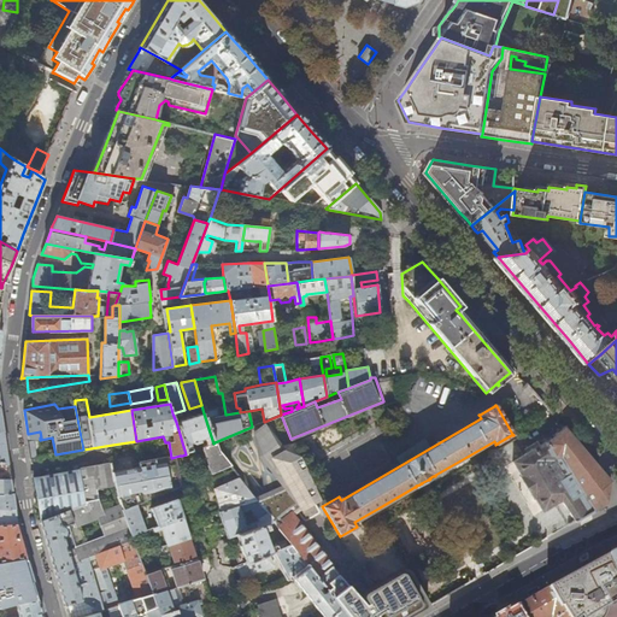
[(204,413),(176,422),(186,454),(187,456),(192,454),(188,444),(192,442),(193,445),(197,444),(195,441),(204,439),(206,446),(213,444),(204,413)]
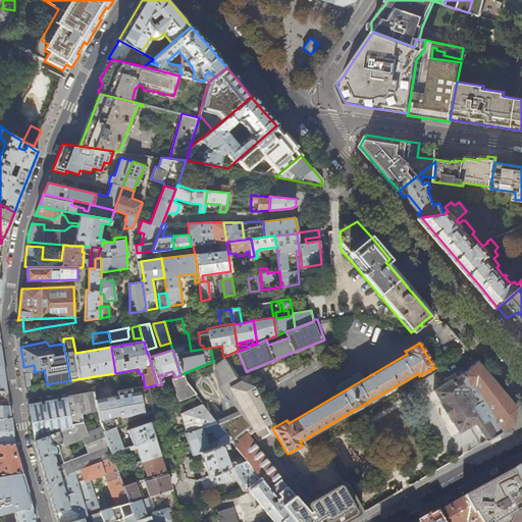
[(231,441),(233,445),(246,434),(250,431),(255,436),(260,433),(261,435),(262,436),(264,436),(268,434),(269,434),(269,433),(269,432),(269,431),(266,425),(273,421),(248,375),(239,377),(228,361),(227,361),(226,361),(217,366),(216,366),(216,367),(220,384),(243,412),(217,423),(231,441)]
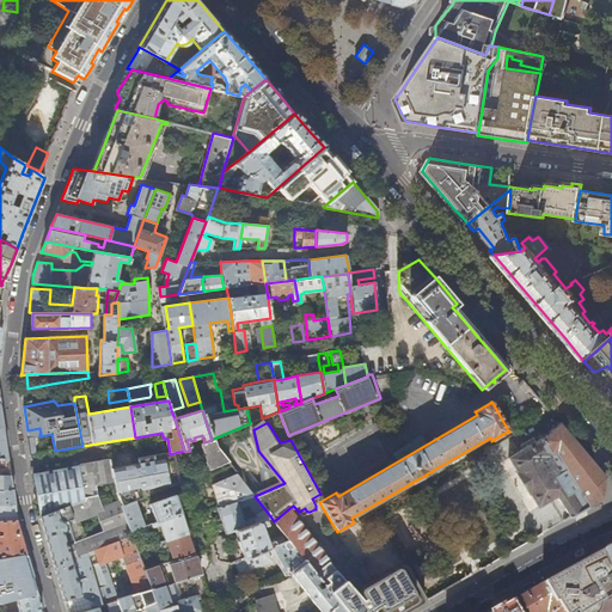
[(556,496),(570,518),(603,500),(606,477),(560,423),(543,438),(508,459),(516,472),(515,473),(528,494),(530,494),(538,507),(556,496)]
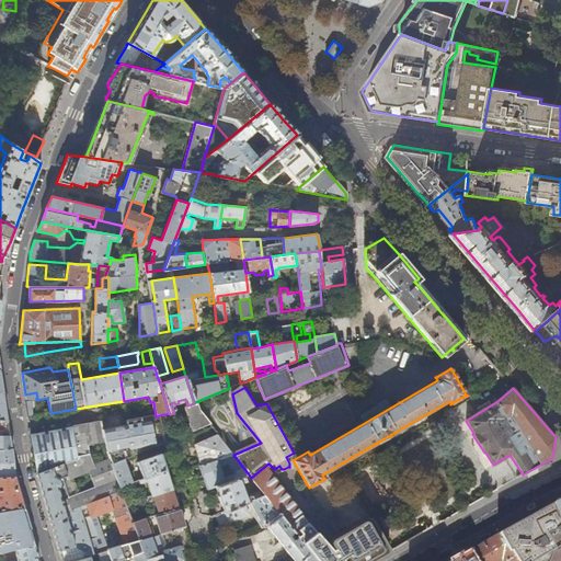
[(195,402),(194,403),(187,405),(184,408),(192,432),(209,424),(198,410),(197,408),(195,402)]
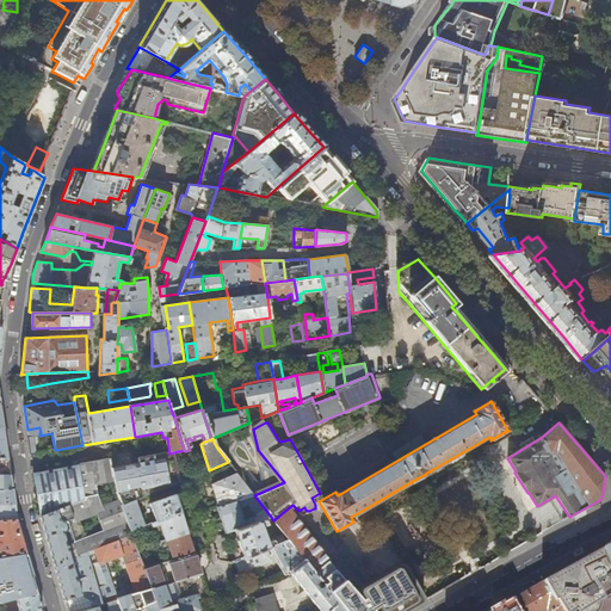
[(190,450),(185,451),(187,461),(197,457),(193,448),(190,450)]
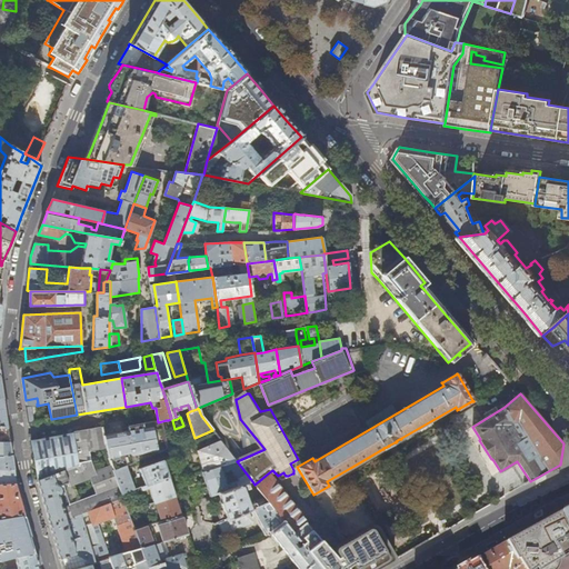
[(128,465),(158,452),(152,423),(130,427),(128,427),(129,431),(103,436),(106,448),(107,455),(111,467),(112,470),(128,465)]
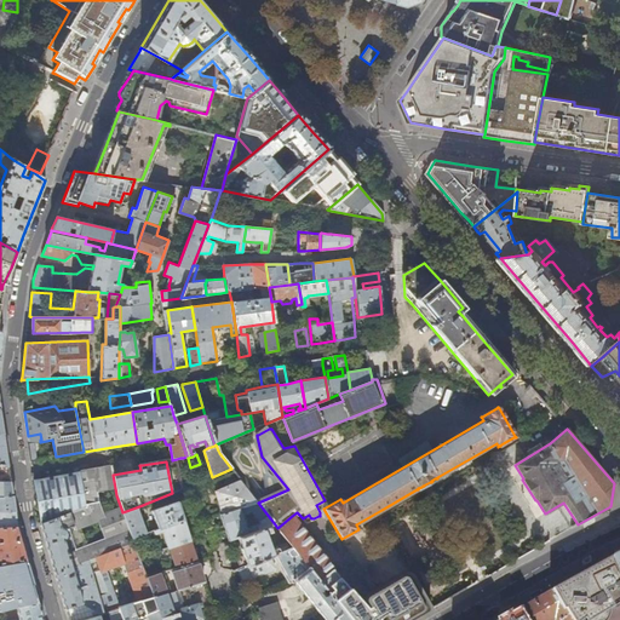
[(47,547),(50,558),(65,552),(86,546),(81,528),(98,522),(104,540),(130,532),(122,512),(121,509),(104,514),(99,503),(97,492),(115,488),(113,475),(112,466),(80,471),(85,506),(40,523),(47,547)]
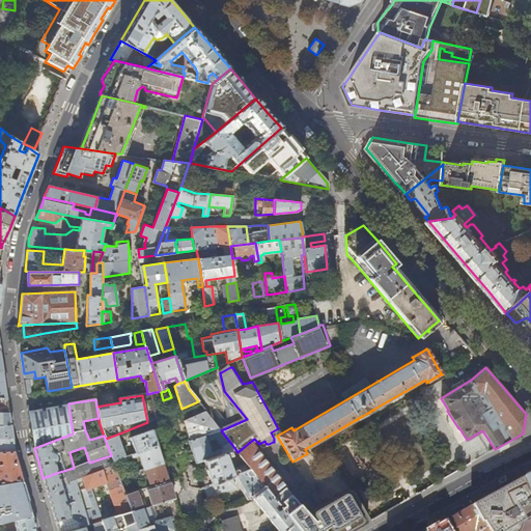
[(32,429),(34,448),(73,434),(68,403),(29,411),(32,429)]
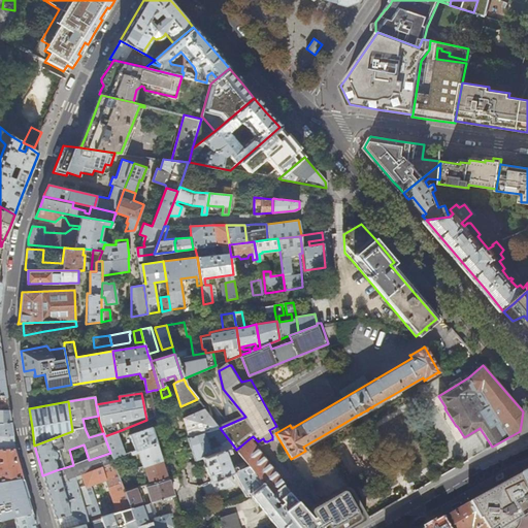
[(189,438),(220,428),(204,408),(183,420),(189,438)]
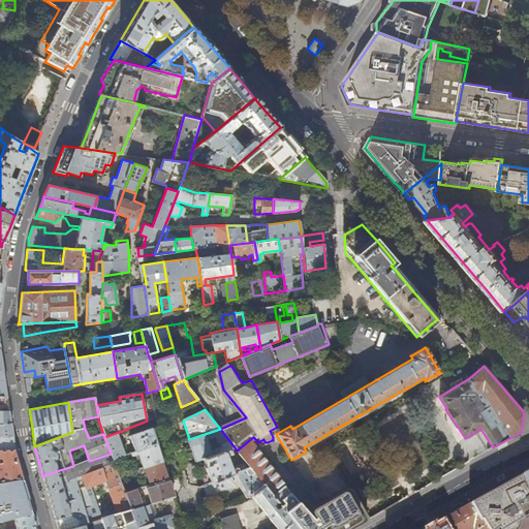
[(0,423),(0,436),(12,436),(11,430),(10,423),(0,423)]
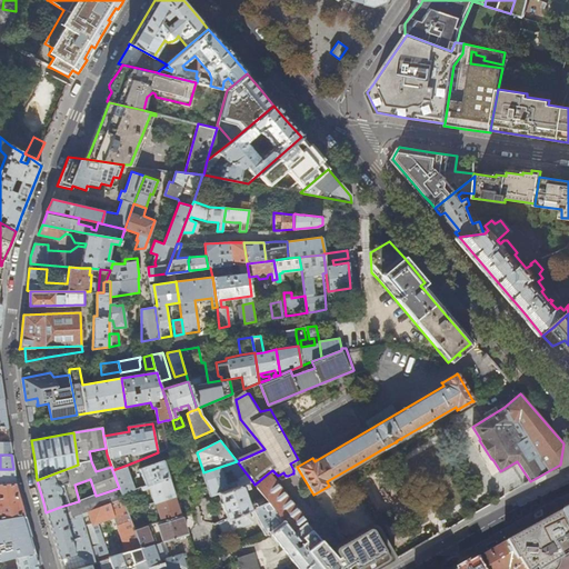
[(139,469),(145,486),(168,477),(162,460),(139,469)]
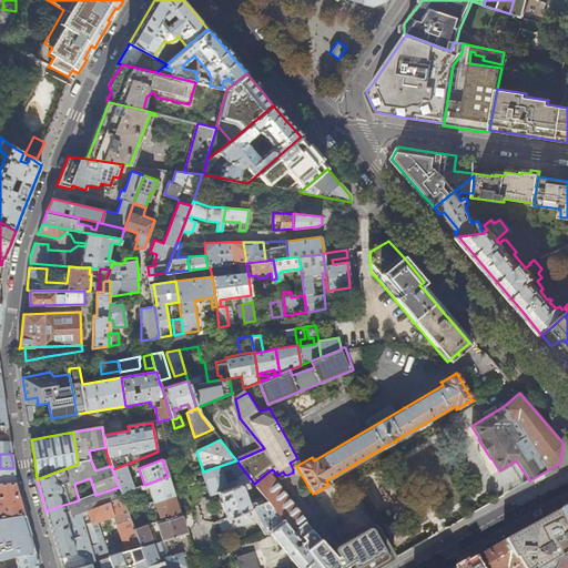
[(209,496),(217,494),(252,480),(236,460),(203,472),(201,473),(209,496)]
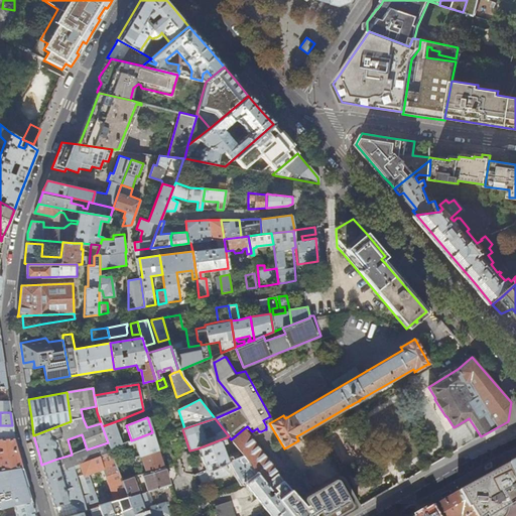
[(116,421),(102,426),(108,442),(110,447),(122,443),(115,425),(117,423),(116,421)]
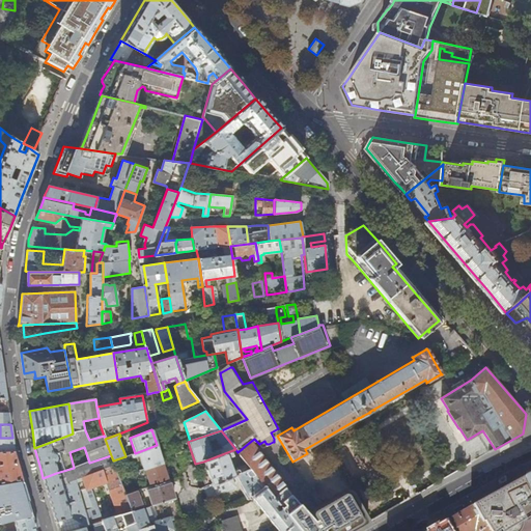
[(12,438),(0,438),(0,483),(22,479),(21,475),(16,458),(15,451),(14,445),(12,438)]
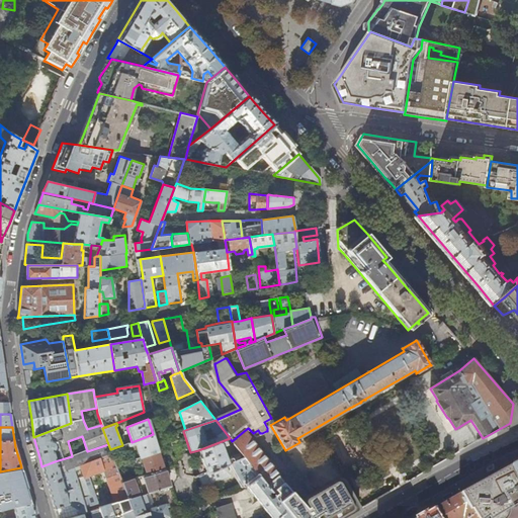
[(291,517),(315,517),(308,505),(306,507),(283,483),(244,431),(232,441),(234,442),(241,452),(245,457),(255,469),(259,476),(263,481),(271,491),(274,495),(291,517)]
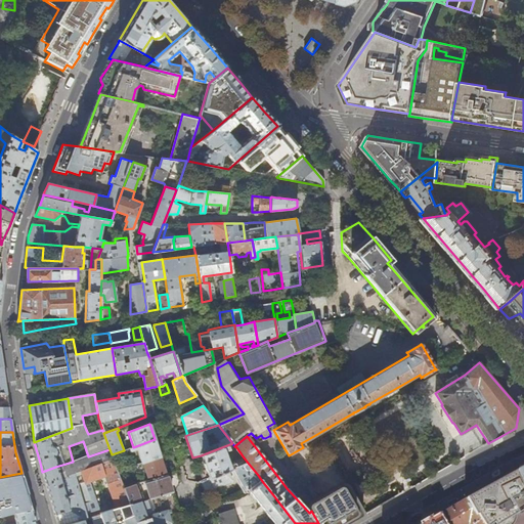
[(155,439),(133,447),(124,450),(112,454),(118,471),(126,469),(123,459),(133,454),(131,451),(133,450),(135,454),(138,453),(139,459),(136,460),(138,465),(142,464),(160,457),(155,439)]
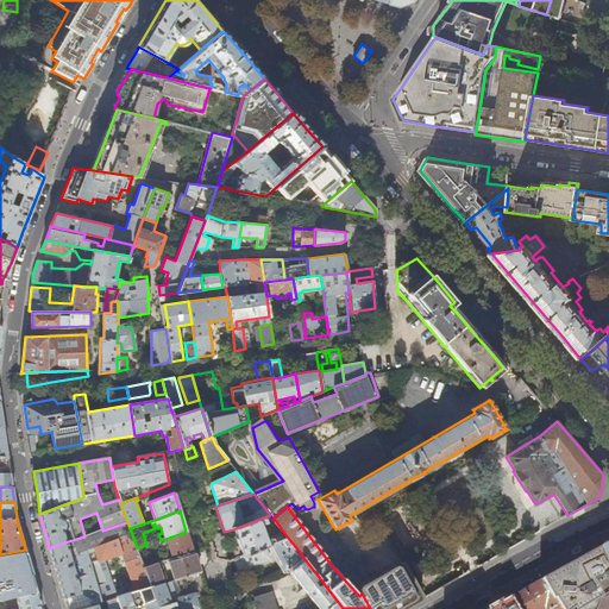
[(261,526),(275,520),(272,519),(270,515),(233,529),(239,546),(231,550),(234,559),(264,547),(271,545),(288,538),(283,532),(271,538),(271,539),(265,540),(261,526)]
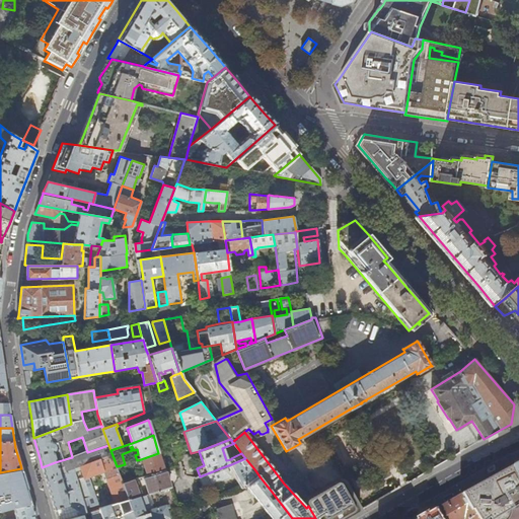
[(470,453),(471,452),(474,451),(475,450),(477,449),(478,448),(479,447),(479,446),(478,445),(478,444),(477,444),(474,445),(471,447),(469,448),(469,449),(469,450),(469,451),(469,452),(470,453)]
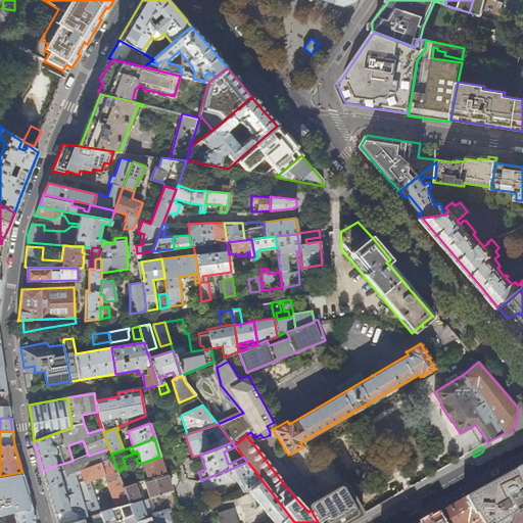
[(68,522),(87,518),(78,486),(95,480),(106,511),(100,513),(100,514),(103,522),(113,522),(116,522),(125,519),(133,515),(130,505),(124,487),(117,470),(111,454),(109,448),(88,456),(73,461),(55,466),(68,513),(55,517),(56,520),(57,522),(68,522)]
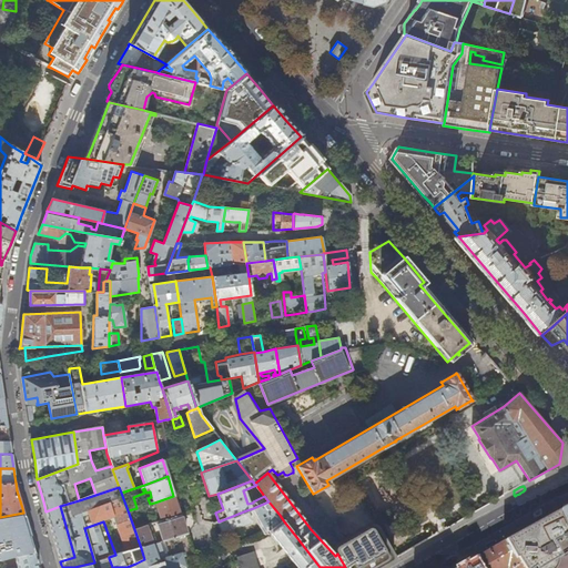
[(173,496),(154,503),(161,521),(180,515),(173,496)]
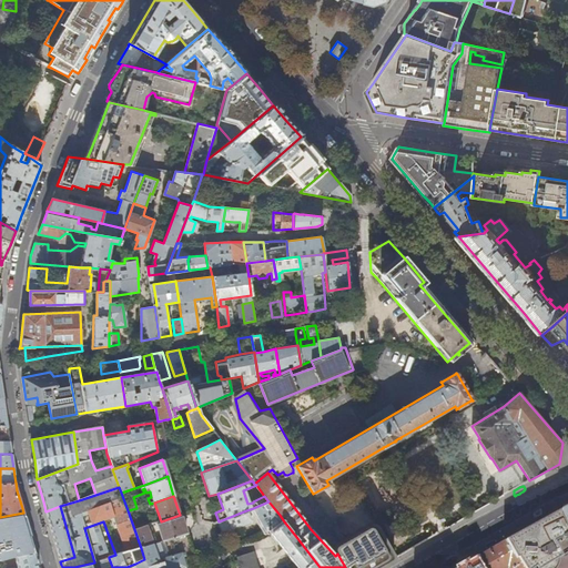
[(269,501),(253,508),(266,534),(270,533),(272,531),(280,526),(275,520),(275,518),(280,515),(269,501)]
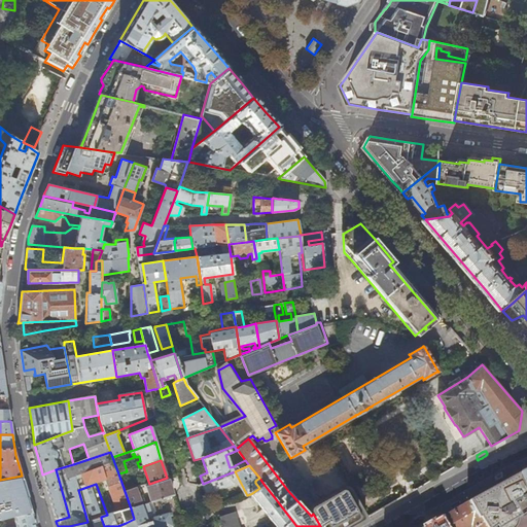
[(69,517),(56,469),(42,475),(47,490),(50,500),(56,521),(69,517)]
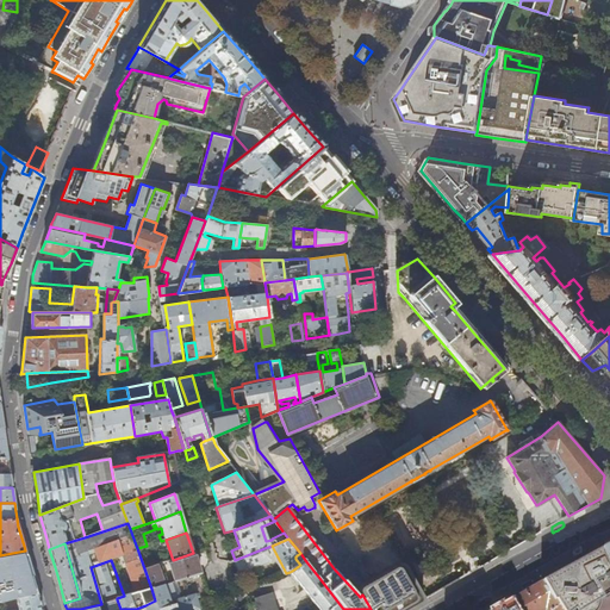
[(147,546),(137,548),(144,568),(155,565),(148,545),(147,546)]
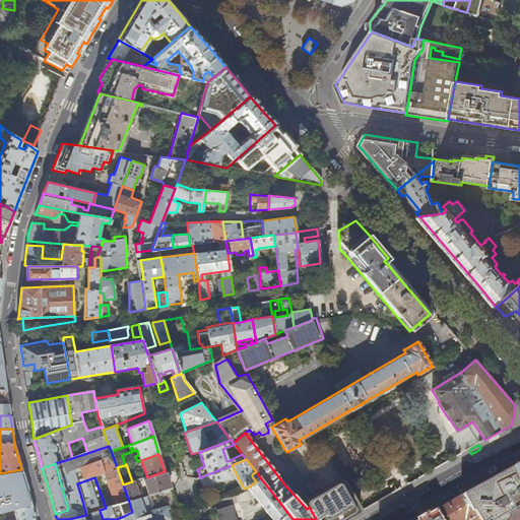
[(225,467),(200,477),(199,478),(203,488),(211,485),(229,479),(230,476),(225,467)]
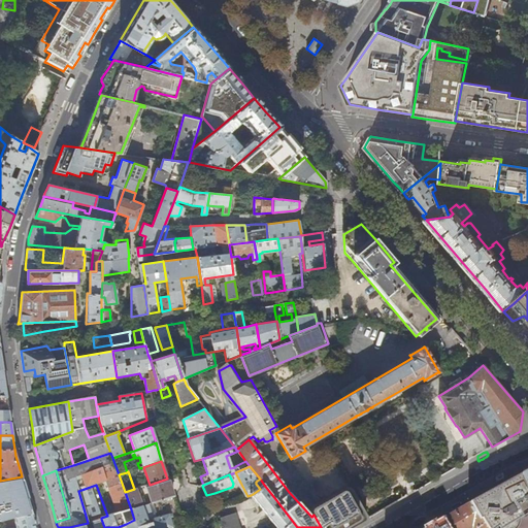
[(505,527),(517,521),(527,514),(527,492),(520,474),(510,480),(475,499),(468,503),(479,522),(480,521),(484,527),(505,527)]
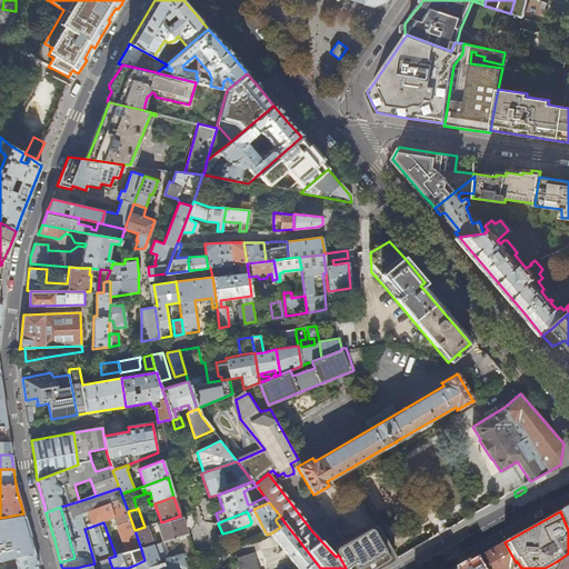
[(538,519),(539,518),(541,518),(542,517),(542,516),(541,512),(541,511),(540,511),(538,512),(537,513),(535,515),(533,515),(533,516),(533,517),(533,519),(535,521),(536,521),(537,520),(538,519)]
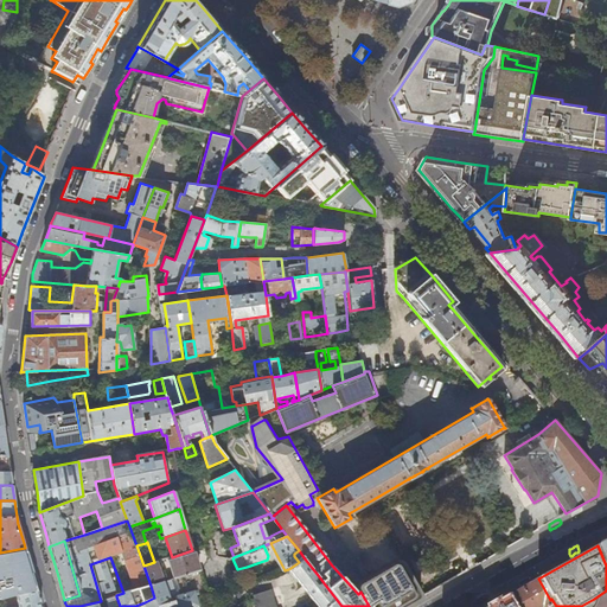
[(30,563),(25,548),(0,553),(0,577),(4,577),(23,574),(32,572),(30,563)]
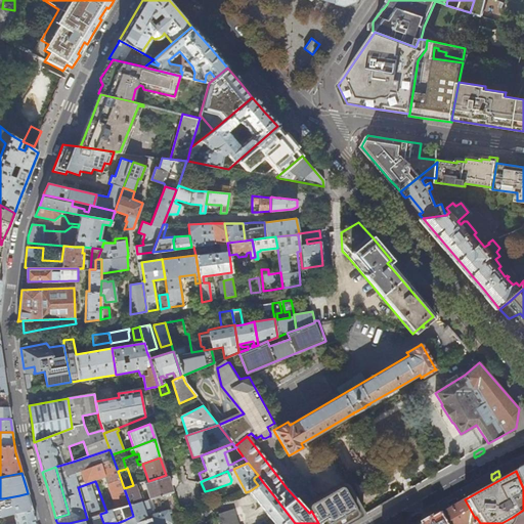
[(166,475),(148,481),(144,482),(149,499),(171,493),(167,480),(168,480),(168,474),(166,475)]
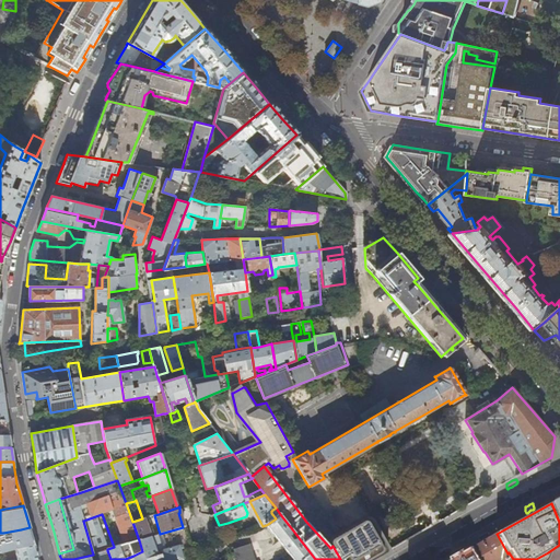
[(280,514),(276,518),(268,524),(266,525),(293,559),(313,559),(315,559),(296,535),(291,539),(288,535),(293,531),(284,520),(280,514)]
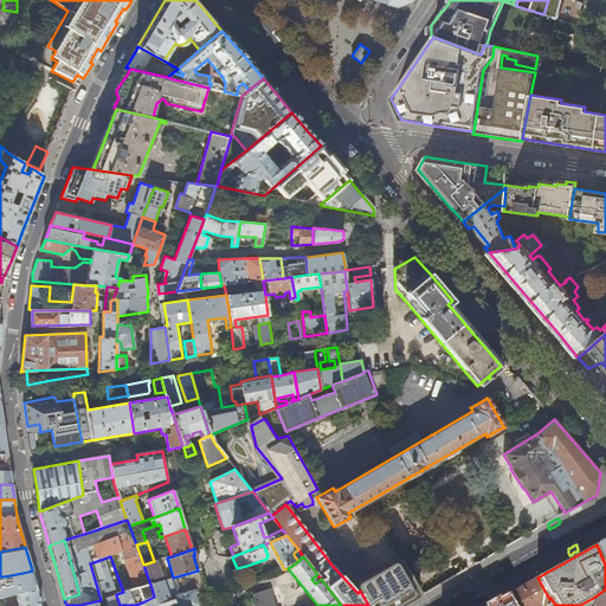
[(400,605),(414,599),(418,598),(418,597),(419,595),(419,594),(419,593),(419,591),(417,586),(403,561),(401,560),(400,560),(399,559),(397,560),(382,567),(382,568),(367,577),(366,578),(365,579),(365,580),(365,581),(368,587),(360,591),(368,605),(400,605)]
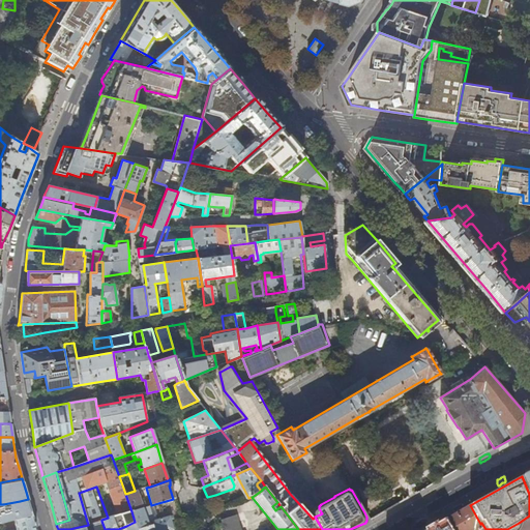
[(135,491),(125,494),(131,511),(144,507),(139,490),(135,491)]
